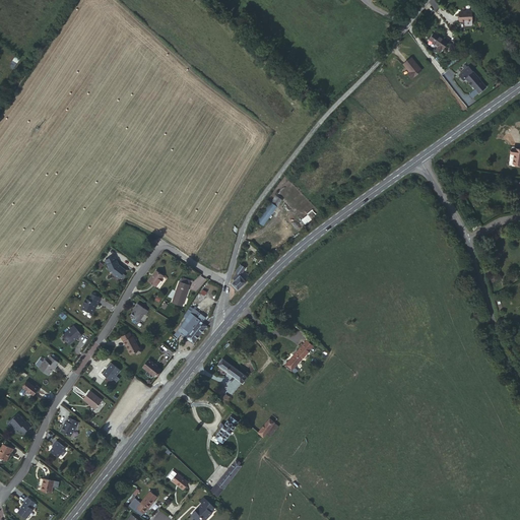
[(471,11),(459,12),(459,21),(471,20),(471,11)]
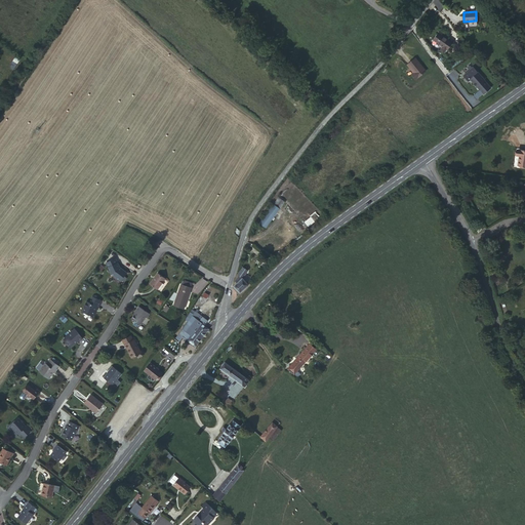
[(439,40),(437,42),(443,46),(441,49),(444,52),(446,49),(447,49),(451,43),(441,36),(438,34),(435,38),(439,40)]
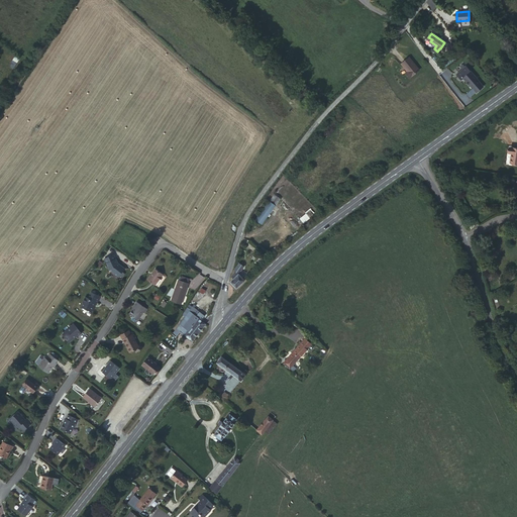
[(409,57),(401,64),(407,72),(405,73),(409,78),(419,71),(416,66),(415,66),(414,66),(415,65),(409,57)]
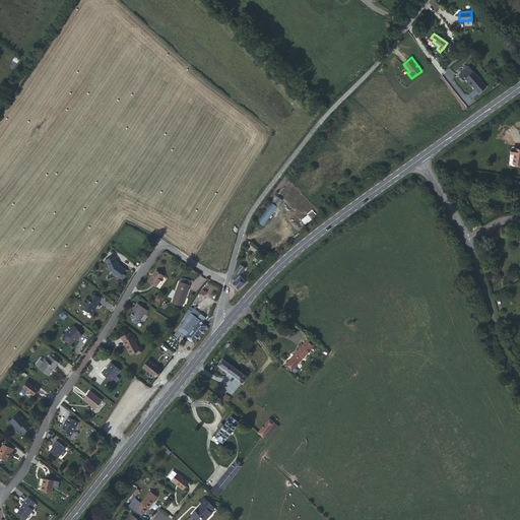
[(479,93),(486,87),(479,79),(480,79),(469,66),(460,73),(460,75),(463,79),(465,77),(472,85),(479,93)]
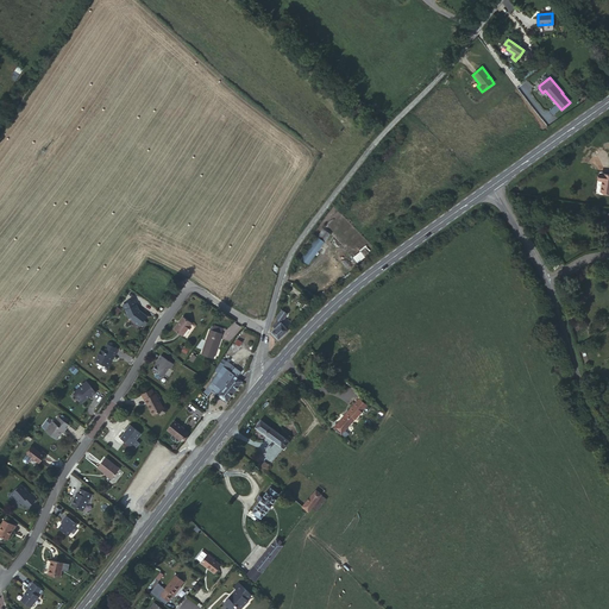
[(324,228),(318,237),(326,242),(331,233),(324,228)]
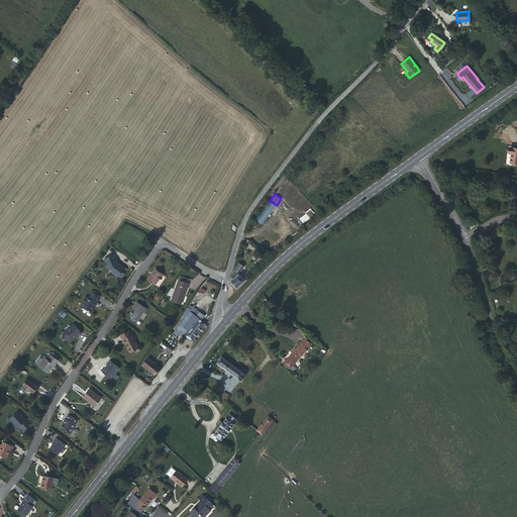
[(270,201),(255,219),(262,224),(276,206),(270,201)]
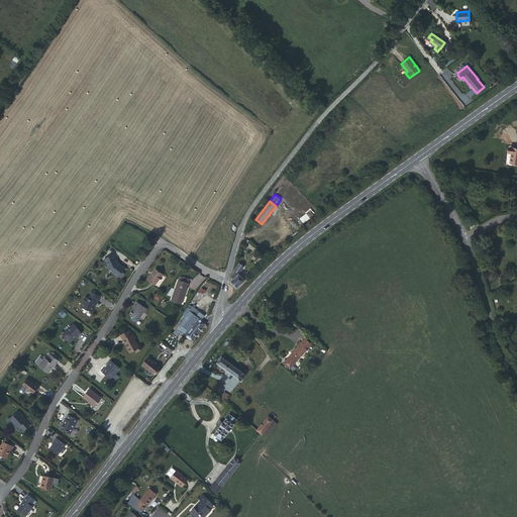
[(310,210),(301,218),(304,222),(313,214),(310,210)]
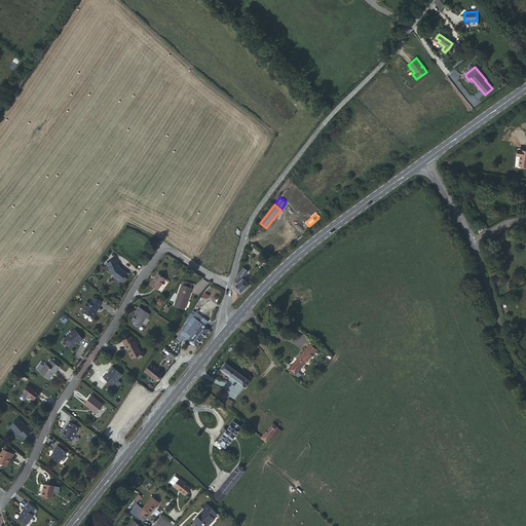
[(115,260),(105,264),(110,275),(114,277),(120,282),(121,280),(123,277),(126,273),(119,268),(115,260)]
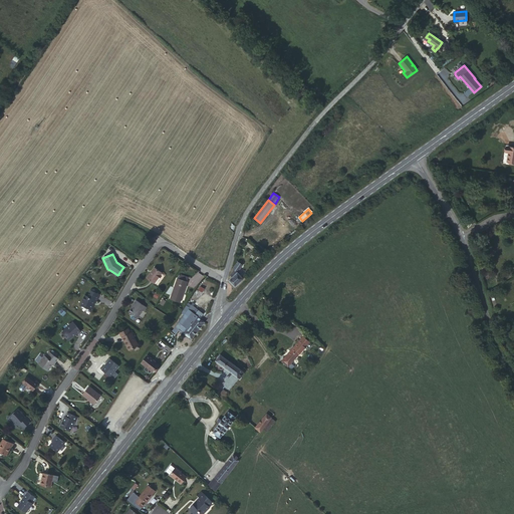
[(233,277),(237,272),(243,264),(238,261),(233,269),(234,270),(230,275),(233,277)]
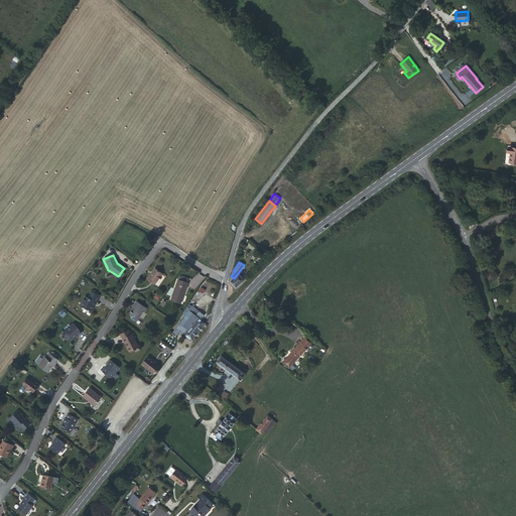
[(155,266),(147,278),(154,282),(162,272),(155,266)]
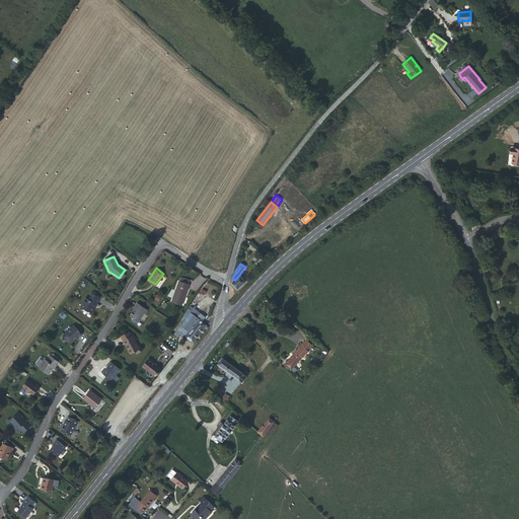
[(237,290),(245,281),(239,275),(235,280),(231,283),(237,290)]
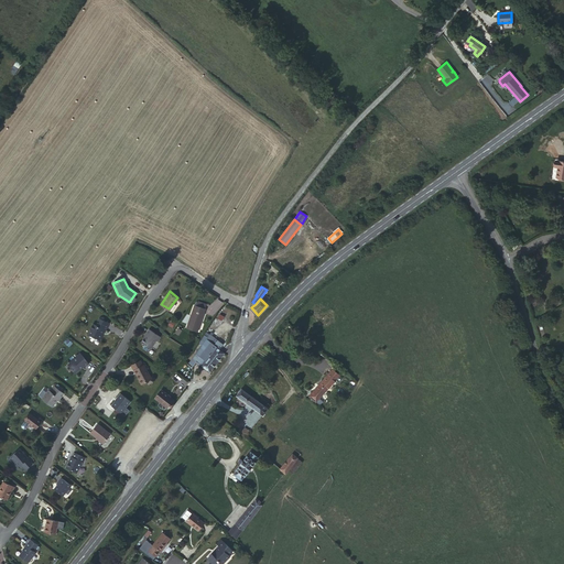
[(204,308),(196,306),(194,305),(186,328),(198,332),(206,308),(204,308)]
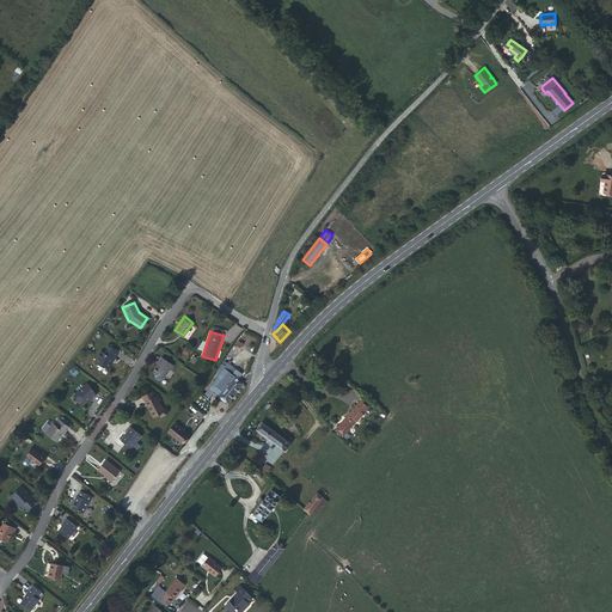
[(99,357),(97,363),(109,368),(112,362),(111,361),(111,360),(114,360),(114,361),(118,350),(108,346),(104,353),(101,352),(98,357),(99,357)]
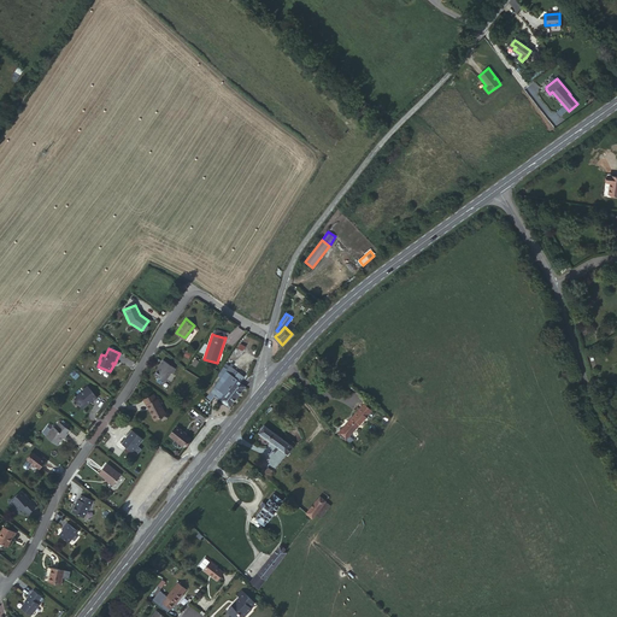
[(160,366),(154,376),(165,383),(171,374),(172,374),(176,369),(164,360),(160,365),(160,366)]
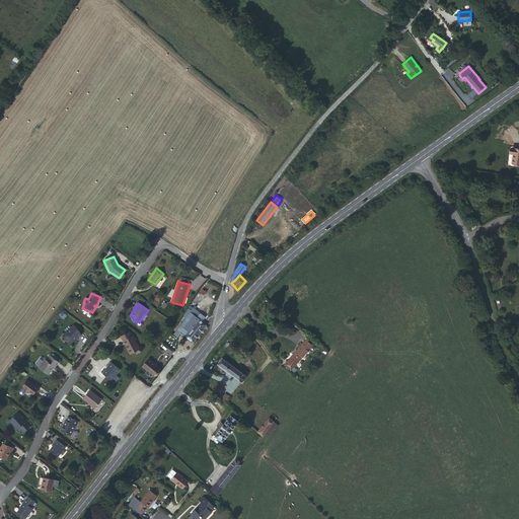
[(180,325),(172,335),(176,338),(180,332),(193,343),(206,325),(202,321),(206,316),(195,308),(196,306),(193,305),(191,310),(192,310),(191,311),(191,312),(180,324),(180,325)]
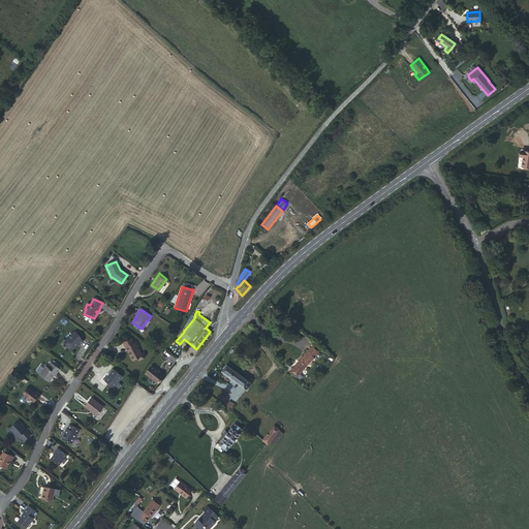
[(72,335),(63,342),(70,350),(79,343),(80,343),(83,341),(74,331),(71,334),(72,335)]
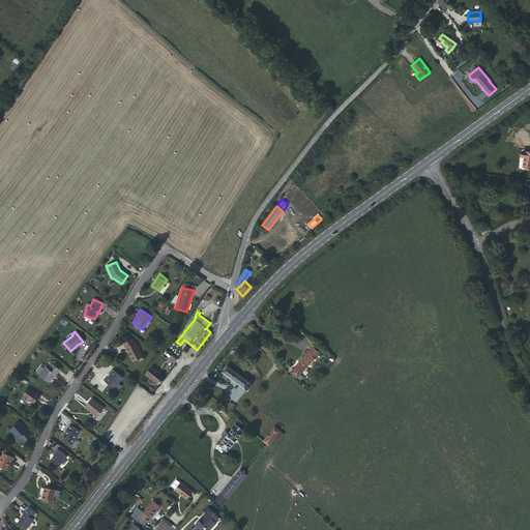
[(123,342),(126,347),(127,346),(135,342),(131,337),(123,342)]
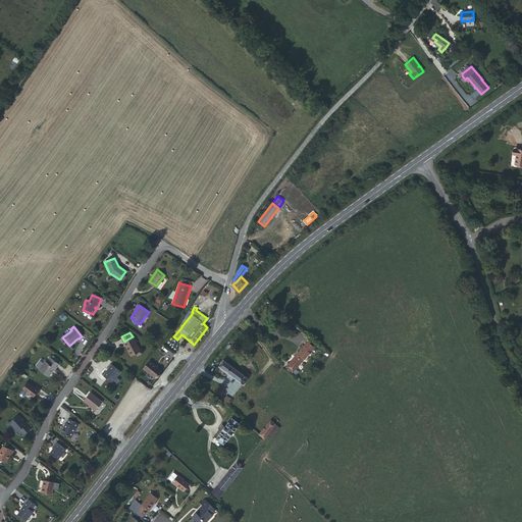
[(129,347),(128,348),(132,355),(141,349),(134,336),(133,336),(125,341),(129,347)]
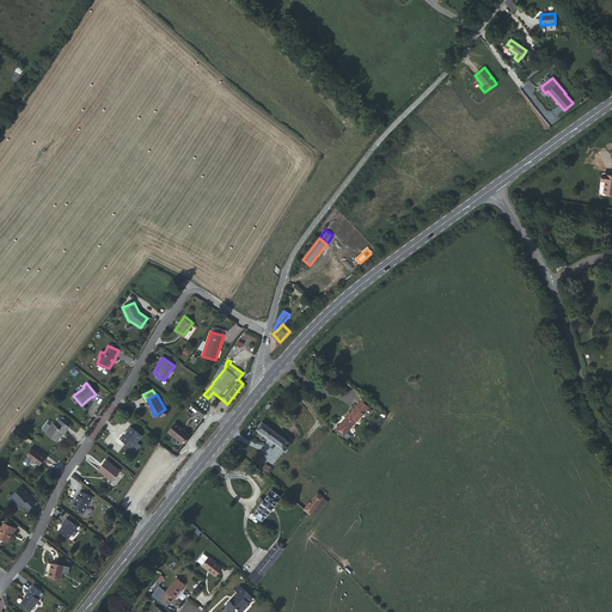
[(361,401),(341,426),(348,432),(368,408),(361,401)]
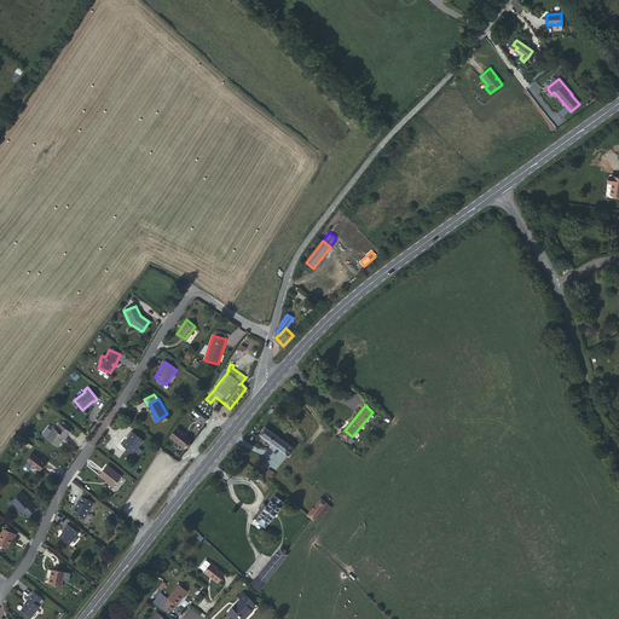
[(53,429),(46,438),(58,446),(62,441),(61,440),(62,439),(63,440),(69,433),(59,424),(55,431),(53,429)]
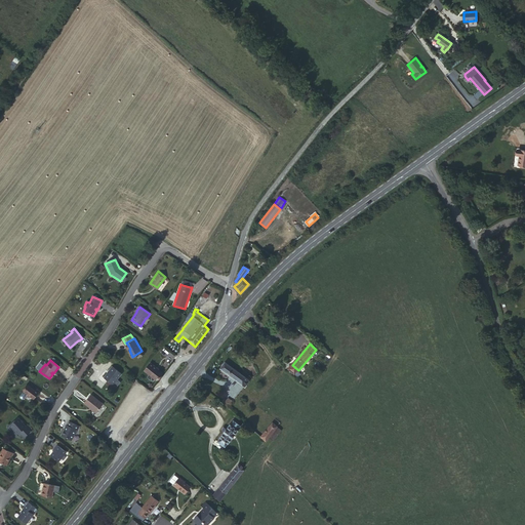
[(151,363),(145,370),(157,379),(162,373),(154,366),(155,366),(151,363)]
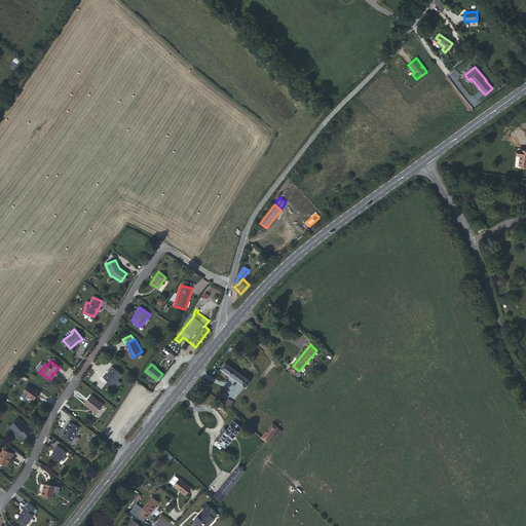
[(250,381),(225,364),(221,369),(246,387),(248,384),(250,381)]
